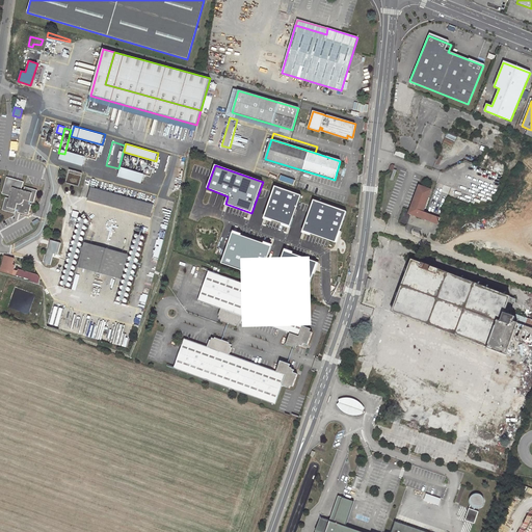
[(143,183),(145,173),(121,166),(118,176),(143,183)]
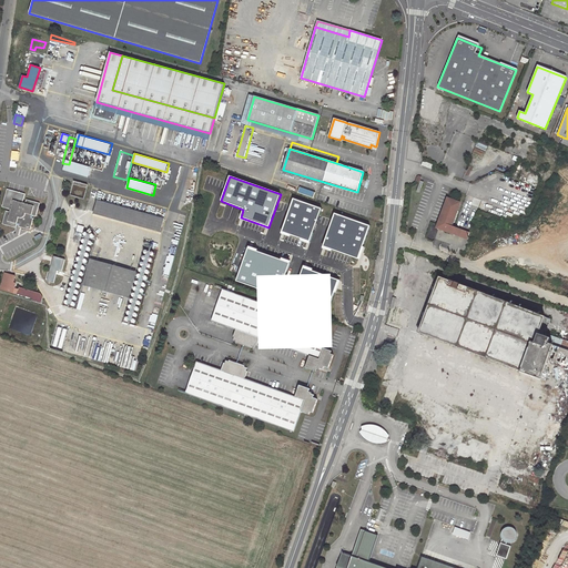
[(315,198),(316,191),(301,186),(298,192),(315,198)]
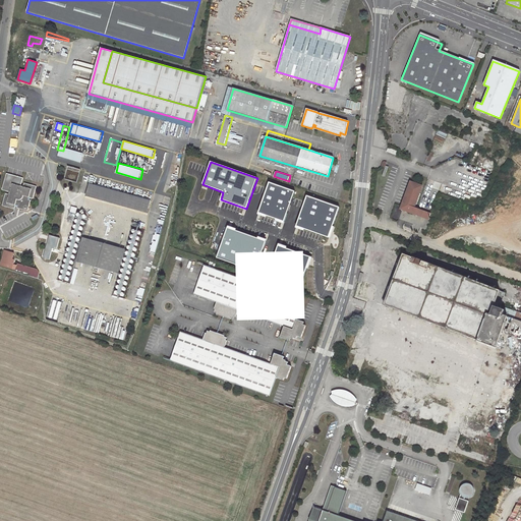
[(10,192),(9,194),(6,193),(3,206),(14,209),(16,206),(18,207),(18,208),(29,211),(31,200),(30,199),(31,197),(33,198),(37,186),(24,183),(23,187),(21,186),(23,178),(7,173),(2,189),(10,192)]
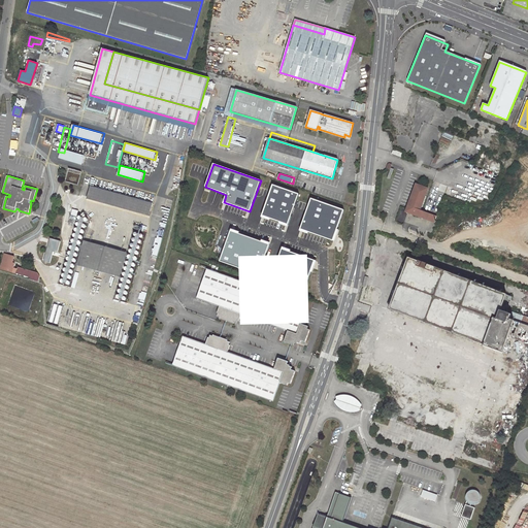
[(421,209),(428,189),(417,185),(406,210),(407,212),(427,220),(429,212),(421,209)]
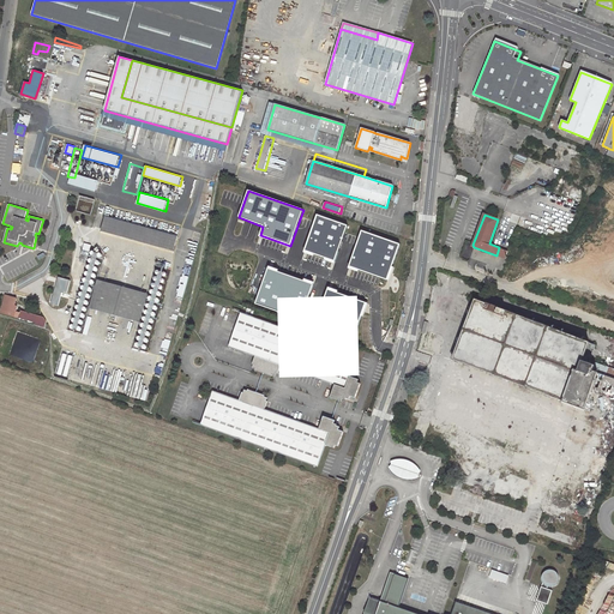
[(348,227),(318,216),(315,222),(305,252),(335,263),(345,233),(348,227)]
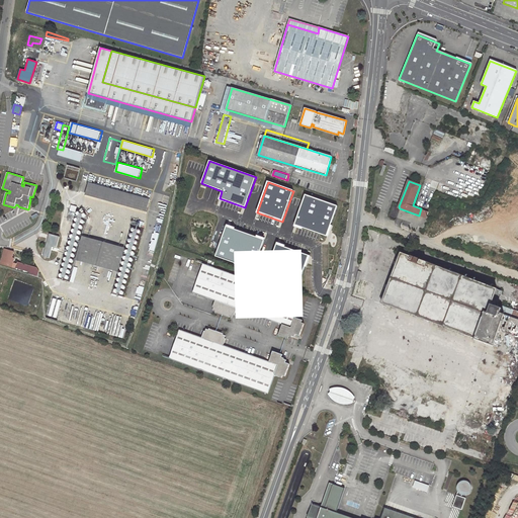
[(150,200),(88,183),(85,194),(147,211),(150,200)]
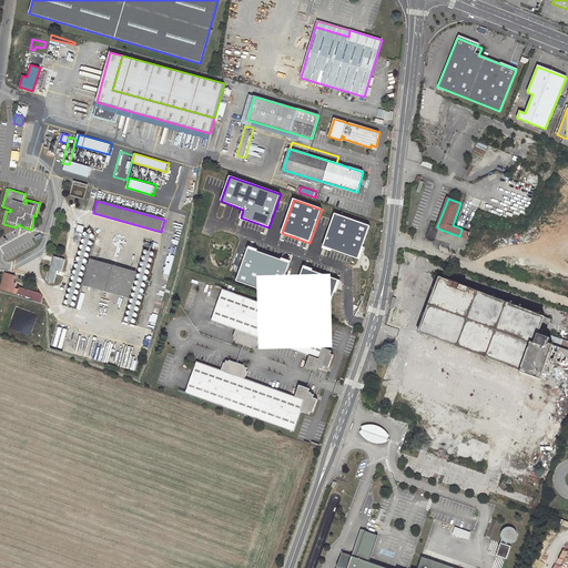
[(371,227),(335,214),(334,220),(324,246),(358,259),(361,252),(371,227)]
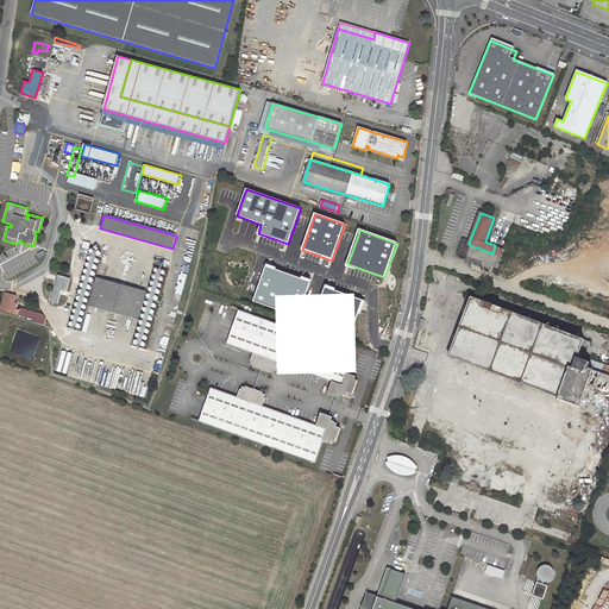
[(503,249),(495,245),(493,253),(501,257),(503,249)]
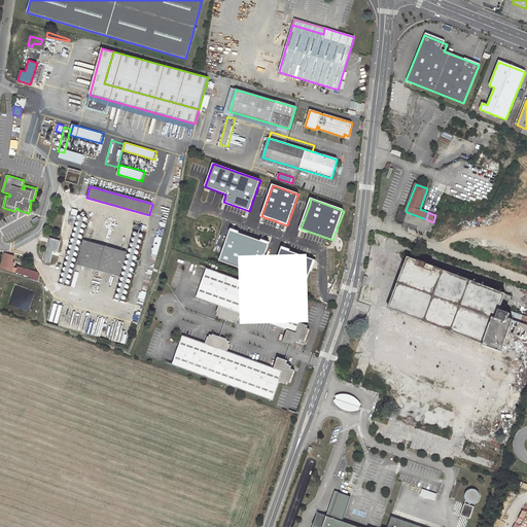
[(269,244),(230,231),(221,254),(218,261),(257,275),(259,271),(269,244)]
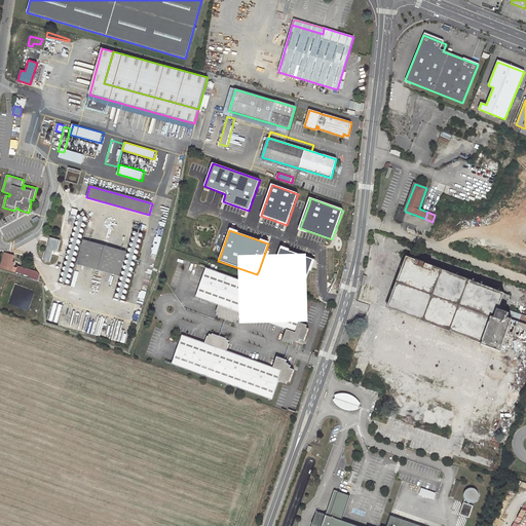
[(77,264),(120,275),(126,252),(83,239),(77,264)]
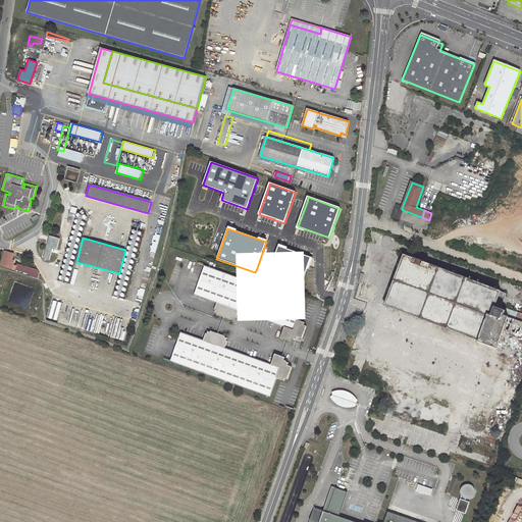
[(268,272),(267,275),(300,288),(307,268),(310,258),(277,247),(268,272)]
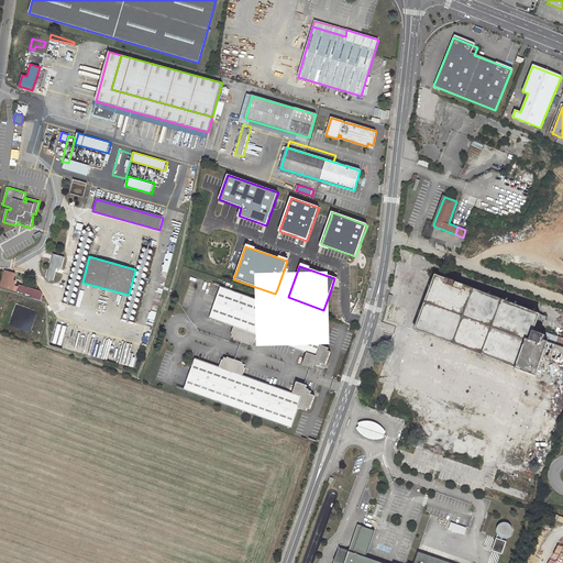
[(17,274),(6,271),(3,277),(6,277),(2,286),(18,291),(19,287),(15,286),(17,280),(14,279),(17,274)]
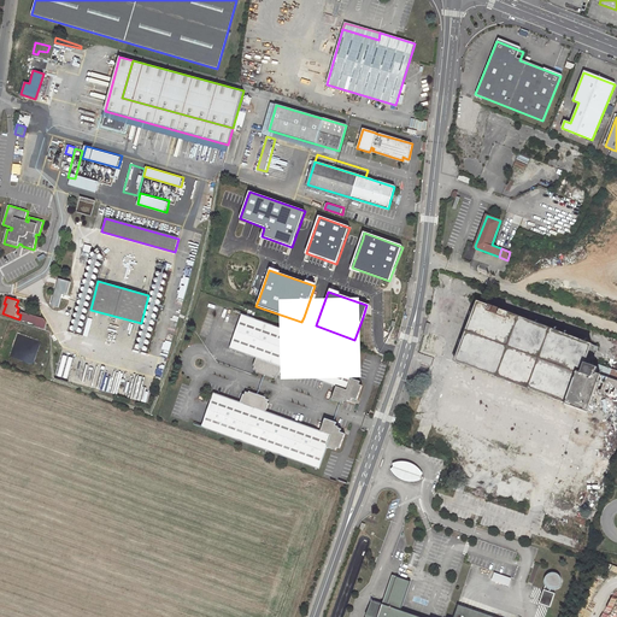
[(453,360),(588,411),(595,392),(616,399),(616,371),(603,366),(601,370),(586,364),(587,362),(592,363),(598,348),(592,346),(592,345),(477,301),(453,360)]
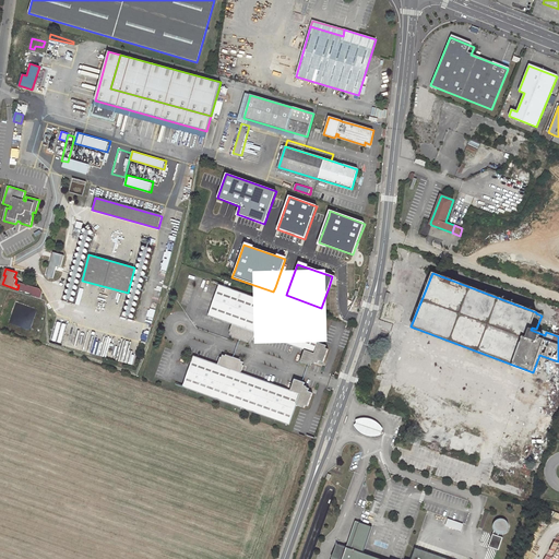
[(18,289),(33,294),(33,296),(40,298),(43,293),(40,288),(35,287),(20,282),(19,285),(18,289)]
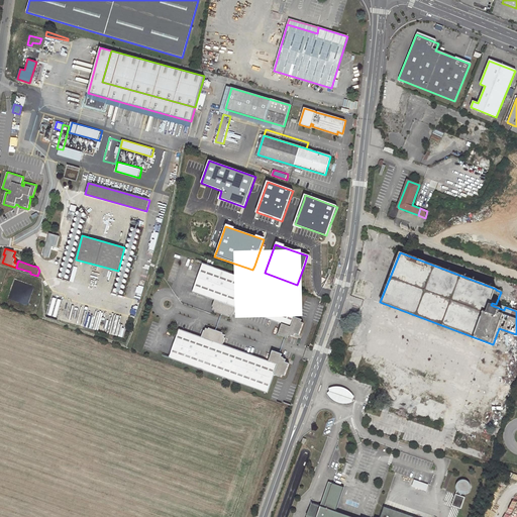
[(301,299),(211,266),(203,265),(193,292),(214,300),(212,307),(213,307),(216,308),(215,311),(229,316),(230,313),(232,314),(234,315),(236,308),(283,324),(279,334),(286,337),(287,335),(287,334),(289,335),(292,336),(292,335),(293,333),(295,334),(299,335),(304,323),(301,321),(302,319),(295,316),(301,299)]
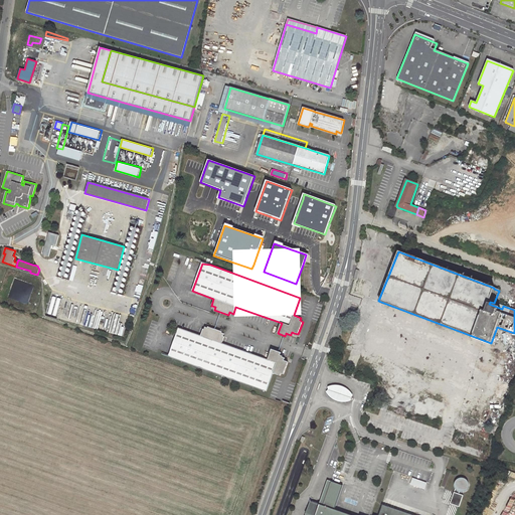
[(124,334),(127,315),(120,314),(117,333),(124,334)]
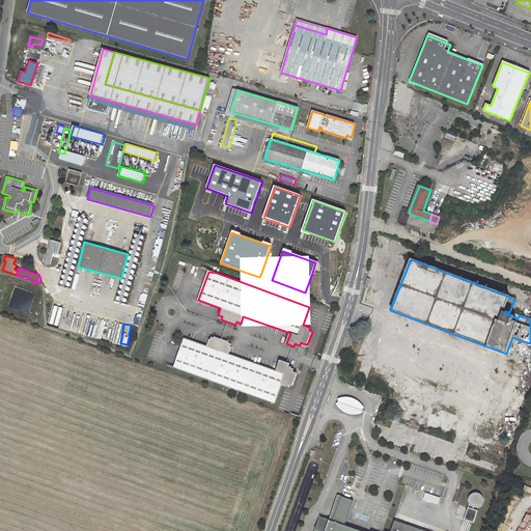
[(182,370),(275,403),(281,386),(288,388),(289,385),(292,386),(297,373),(294,371),(290,370),(291,368),(291,367),(289,366),(286,365),(287,363),(280,360),(276,371),(229,354),(232,347),(231,346),(228,345),(228,343),(229,342),(215,337),(215,338),(214,340),(211,339),(210,339),(207,346),(185,338),(174,366),(182,370)]
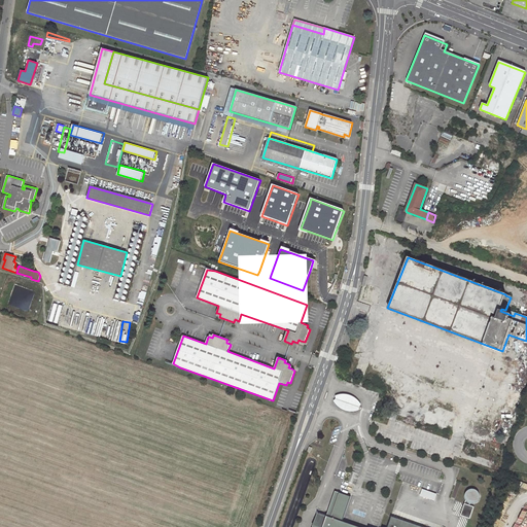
[(344,411),(350,412),(358,411),(358,407),(360,405),(357,400),(354,397),(348,394),(343,394),(335,395),(336,399),(332,401),(338,408),(344,411)]
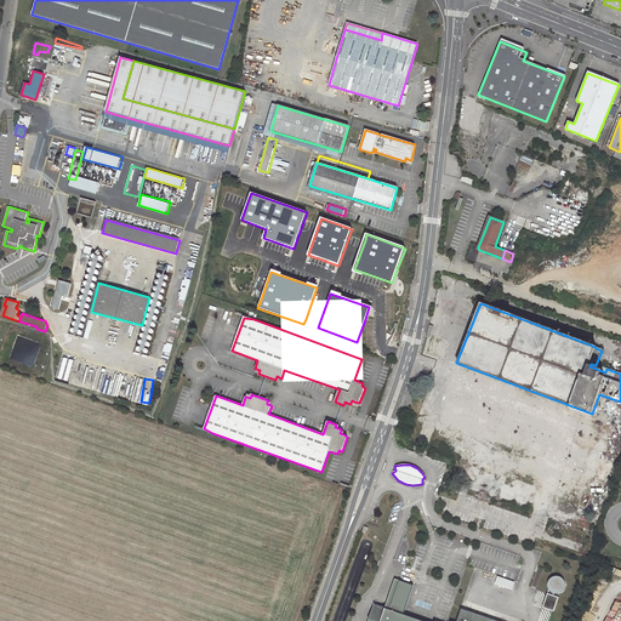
[(461,517),(478,520),(479,514),(473,513),(473,512),(462,511),(461,517)]
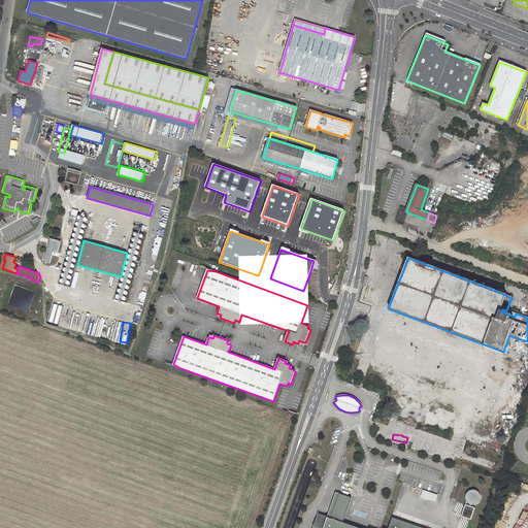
[(465,498),(466,500),(464,503),(460,516),(470,519),(473,507),(469,505),(470,503),(471,503),(473,503),(475,503),(476,502),(477,501),(479,500),(480,498),(480,497),(480,495),(479,493),(477,492),(476,491),(475,490),(473,489),(471,489),(470,490),(468,491),(467,492),(466,493),(465,495),(465,497),(465,498)]
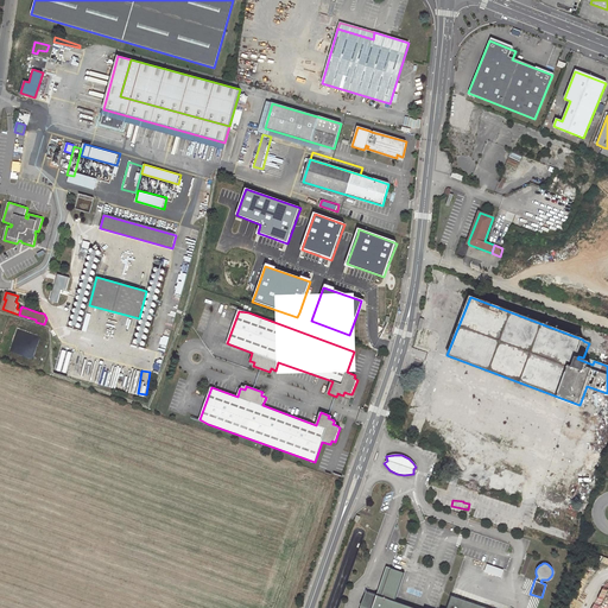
[(488,564),(486,571),(502,577),(505,569),(488,564)]
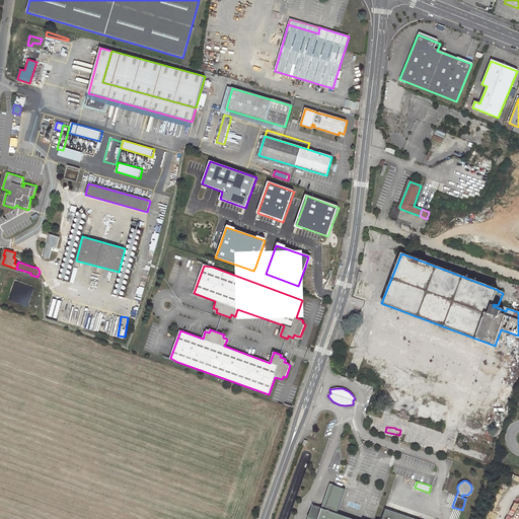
[(344,494),(331,490),(324,511),(321,509),(318,516),(328,518),(349,518),(338,515),(344,494)]
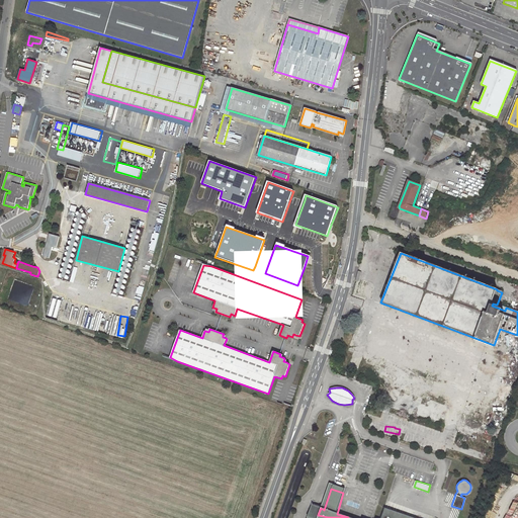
[(318,515),(321,508),(312,506),(310,512),(318,515)]
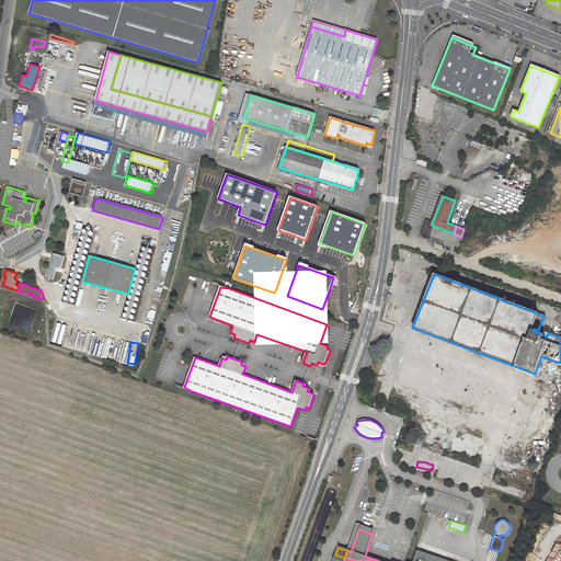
[(446,560),(416,551),(413,560),(446,560)]
